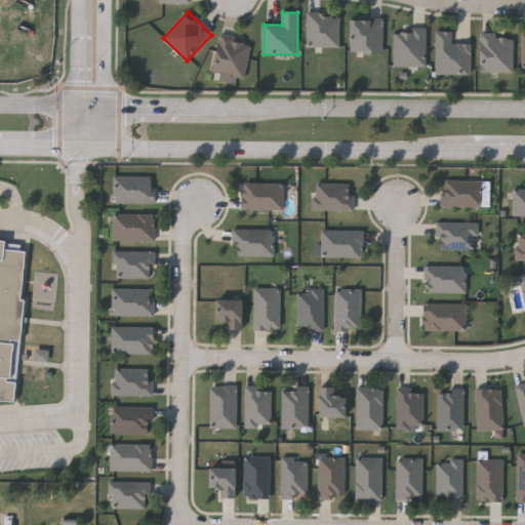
[(309,47),(309,14),(339,14),(339,47),(309,47)]
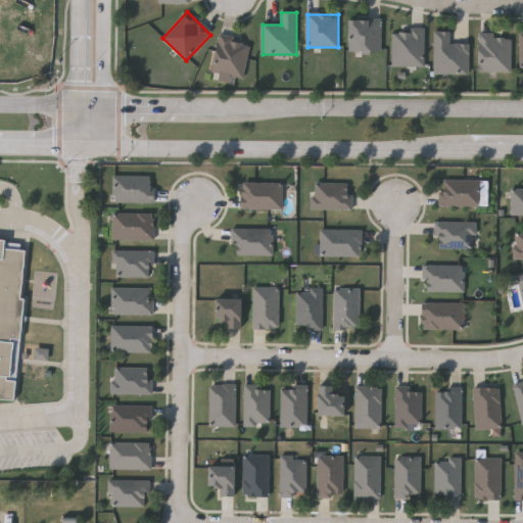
[(382,19),(382,52),(349,52),(349,19),(382,19)]
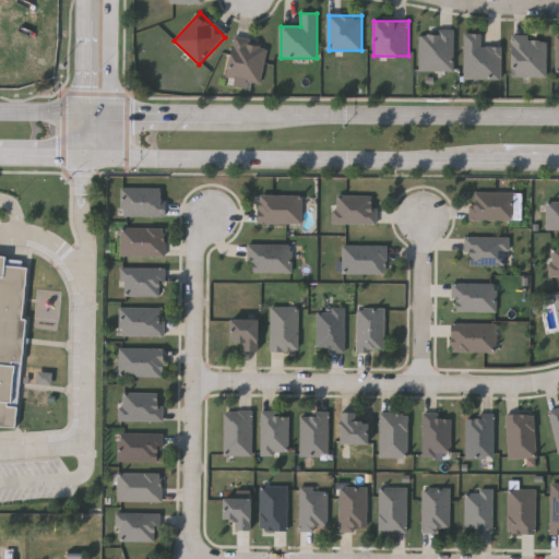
[(454,71),(420,71),(420,32),(454,32),(454,71)]
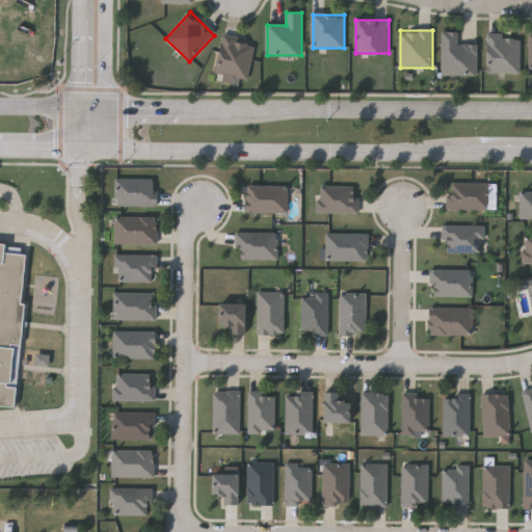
[(443,32),(458,32),(458,45),(478,45),(478,75),(443,75),(443,32)]
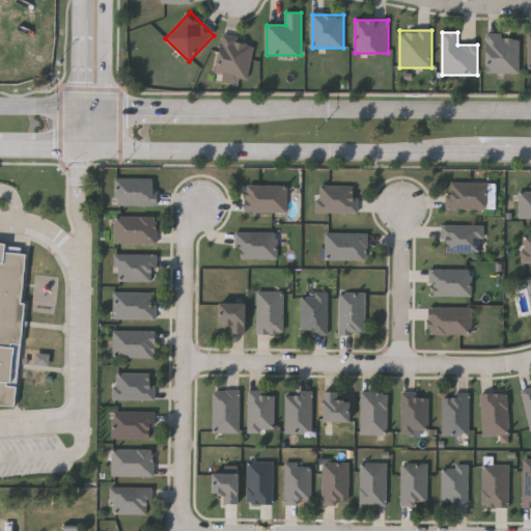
[(520,73),(486,73),(486,34),(520,34),(520,73)]
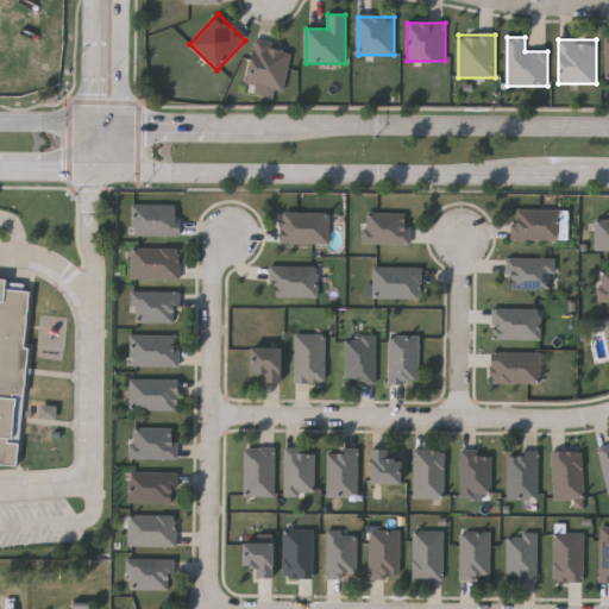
[(293,49),(284,92),(246,83),(256,42),(293,49)]
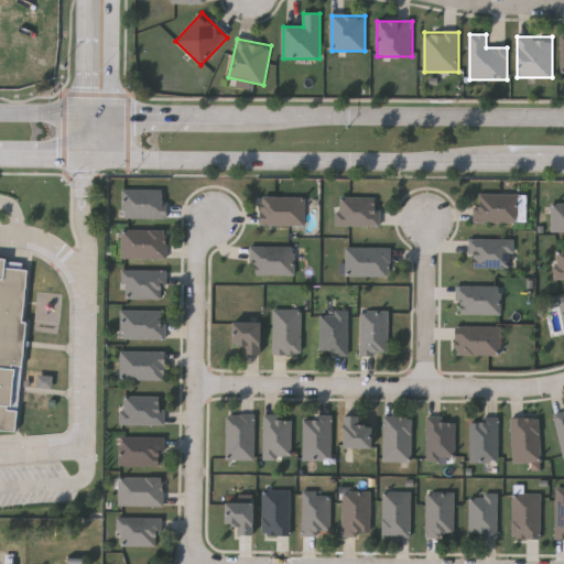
[(122,217),(122,190),(166,190),(166,217),(122,217)]
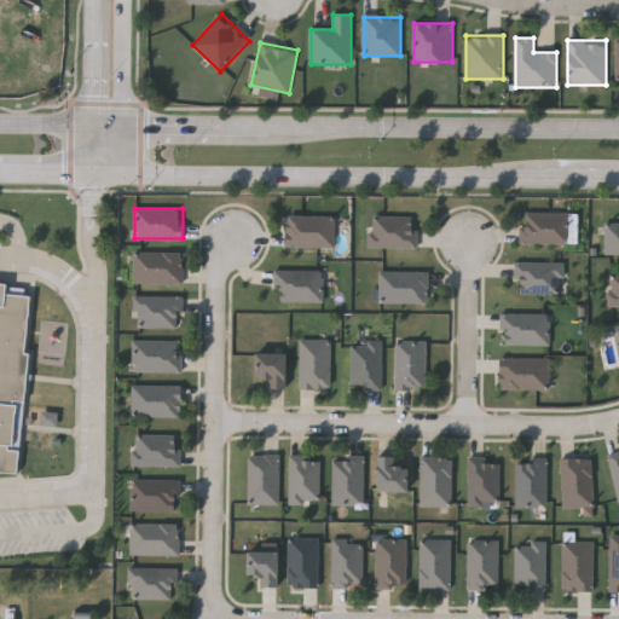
[(567,213),(567,243),(522,243),(522,213),(567,213)]
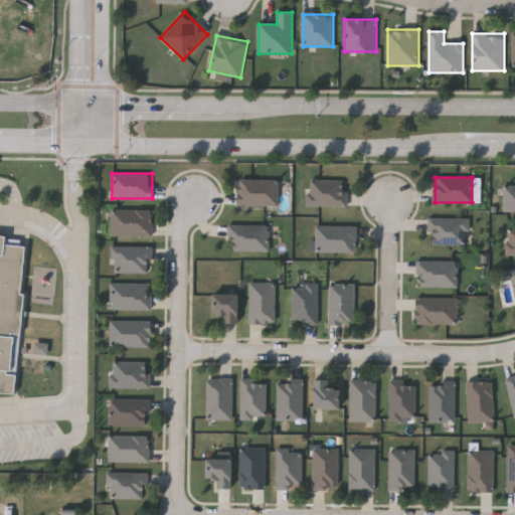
[(277,205),(237,205),(237,179),(277,179),(277,205)]
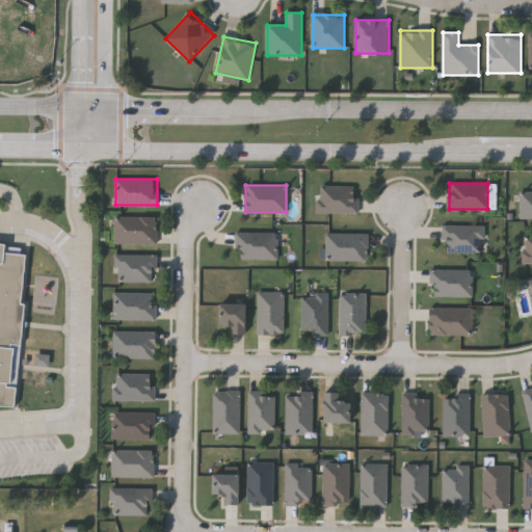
[(318,213),(318,186),(357,186),(357,213),(318,213)]
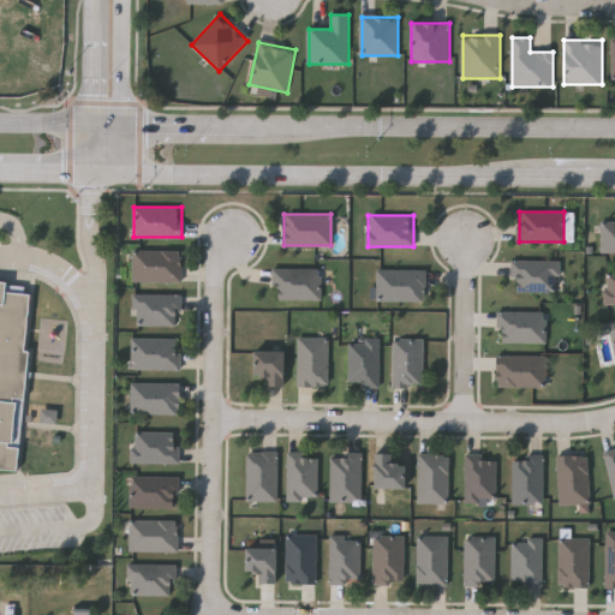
[(601,221),(614,221),(614,252),(601,252),(601,221)]
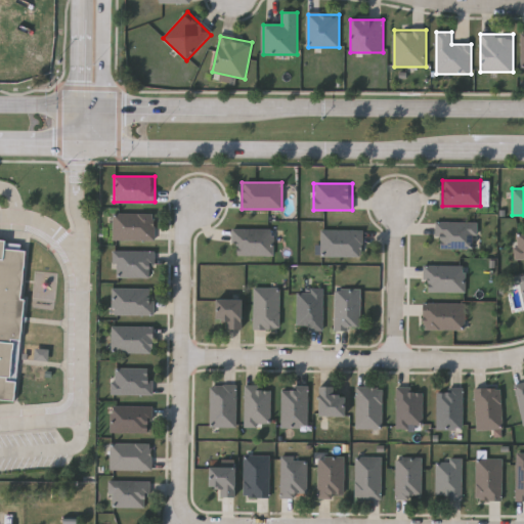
[(155,213),(155,239),(113,239),(113,213),(155,213)]
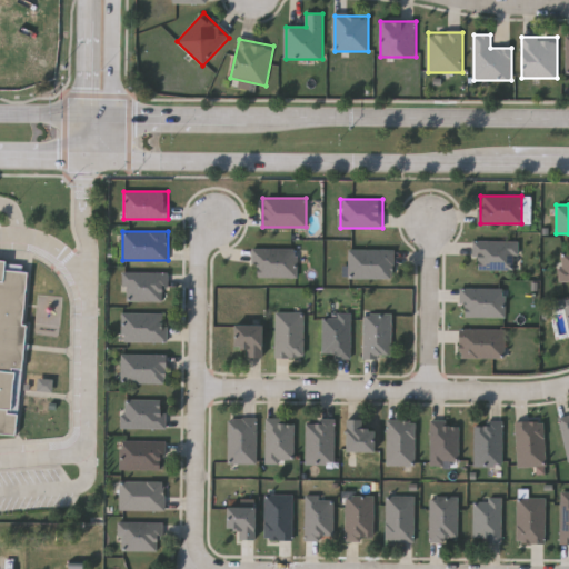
[(473,270),(473,240),(516,240),(516,270),(473,270)]
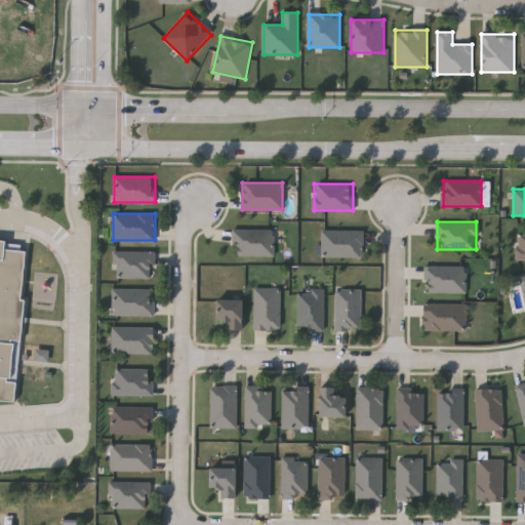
[(273,255),(232,255),(232,229),(273,229),(273,255)]
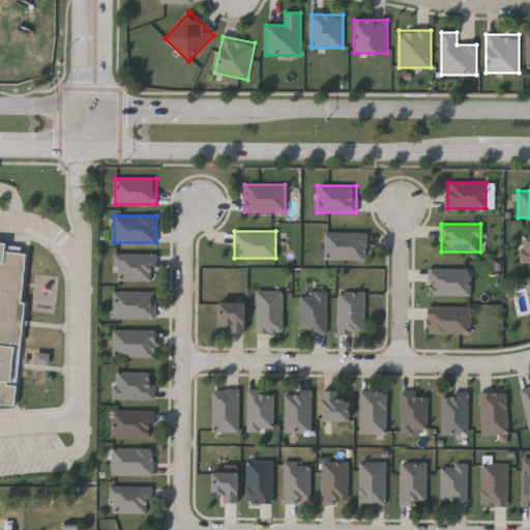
[(366,232),(366,259),(324,259),(324,232),(366,232)]
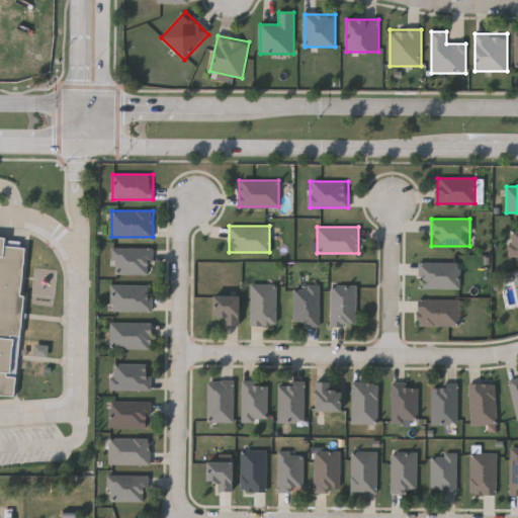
[(517,254),(510,255),(509,229),(517,228),(517,254)]
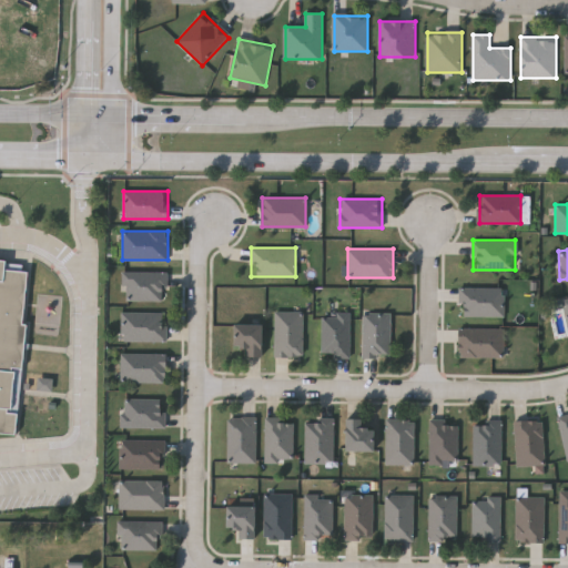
[(0,259),(6,260),(6,263),(23,264),(22,271),(28,271),(22,323),(27,323),(14,434),(0,432),(0,259)]
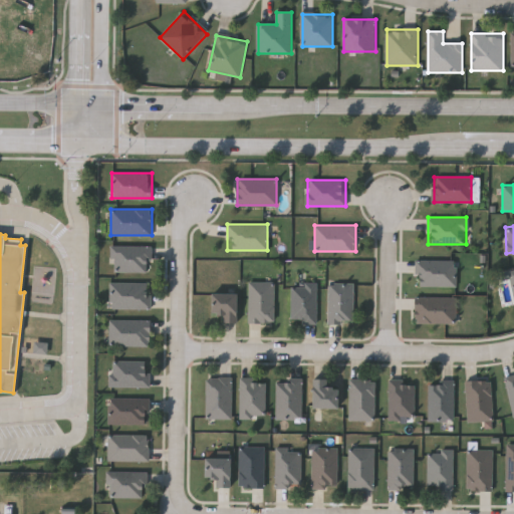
[(151,271),(110,271),(110,246),(151,246),(151,271)]
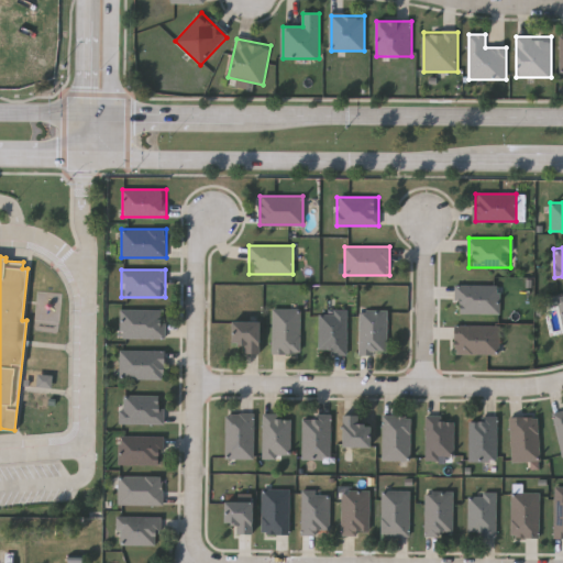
[(498,313),(455,313),(455,285),(498,285),(498,313)]
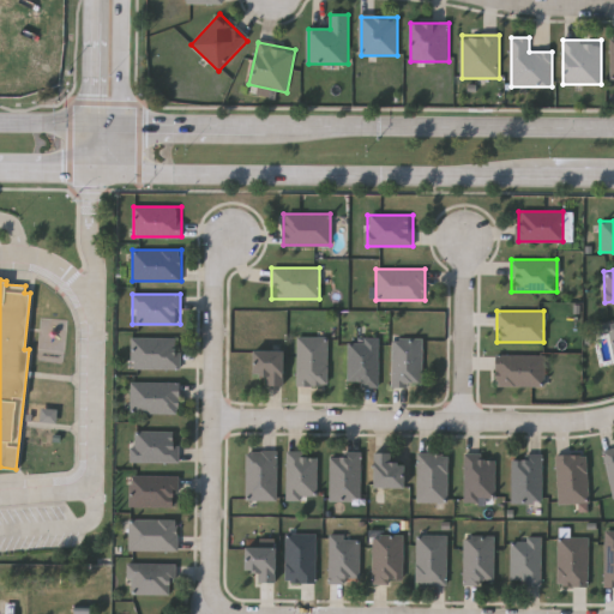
[(132,368),(132,336),(179,336),(179,368),(132,368)]
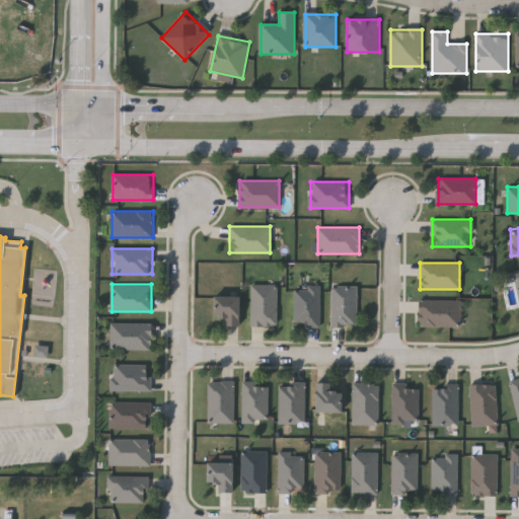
[(250,325),(250,284),(276,284),(276,325),(250,325)]
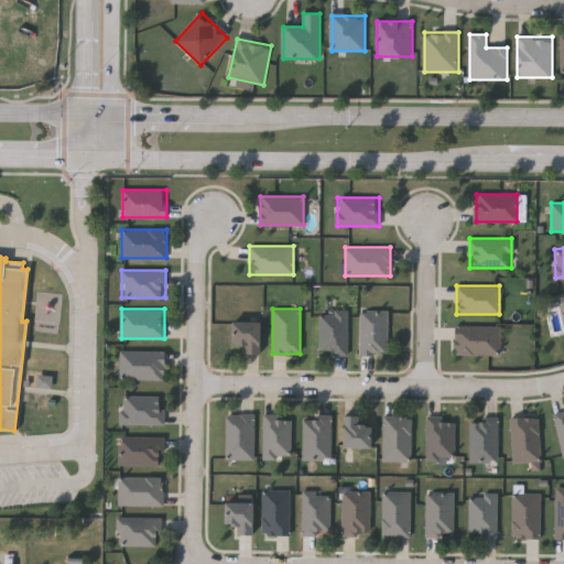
[(388,310),(388,354),(360,354),(360,310),(388,310)]
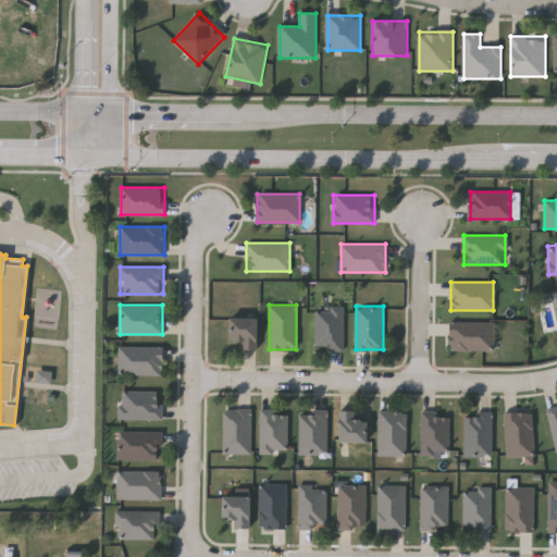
[(343,307),(343,349),(316,349),(316,307),(343,307)]
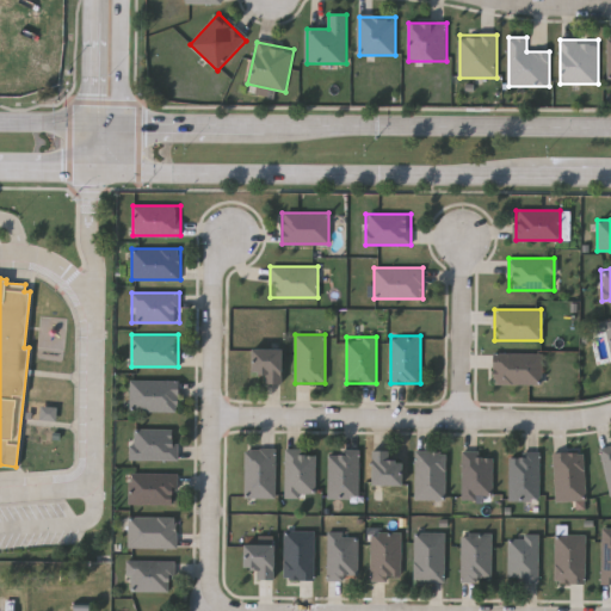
[(263,371),(250,371),(250,347),(279,347),(279,383),(263,383),(263,371)]
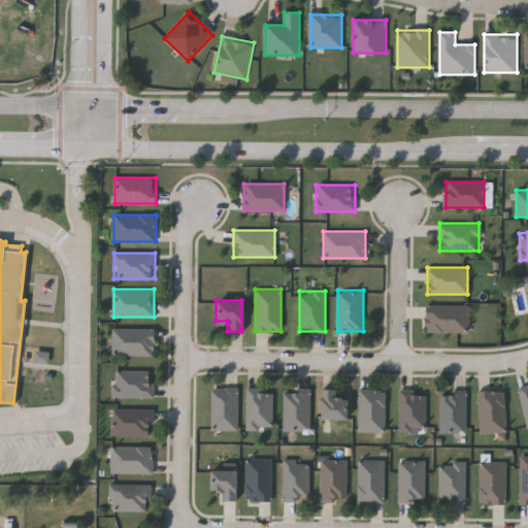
[(467,305),(467,331),(425,331),(425,305),(467,305)]
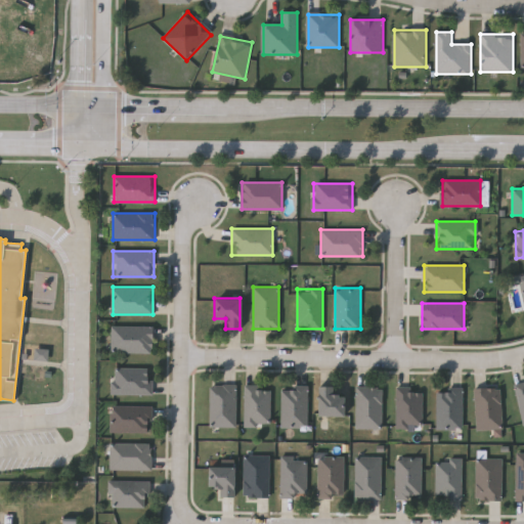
[(111,352),(111,325),(153,325),(153,352),(111,352)]
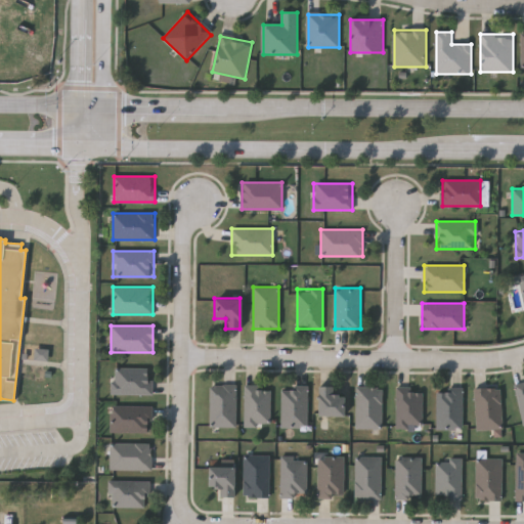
[(113,394),(113,366),(153,366),(153,394),(113,394)]
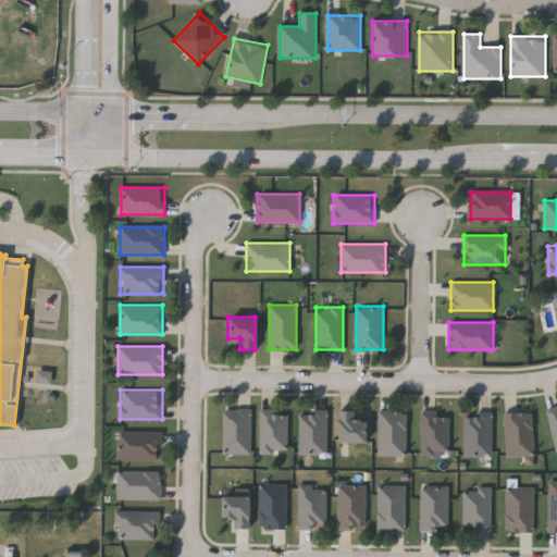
[(556,449),(556,450),(546,409),(556,406),(556,449)]
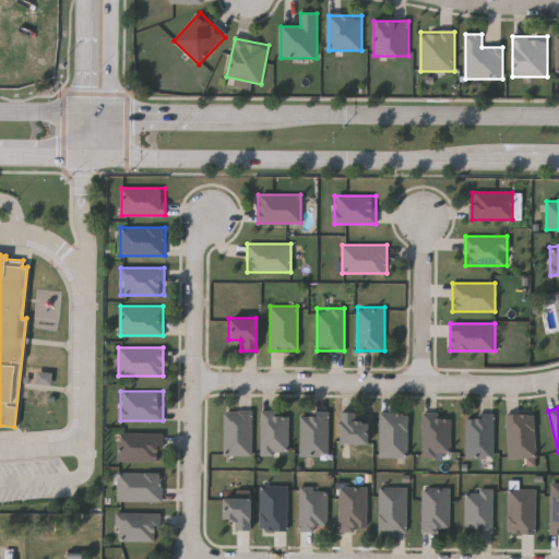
[(251,409),(251,454),(223,454),(223,409),(251,409)]
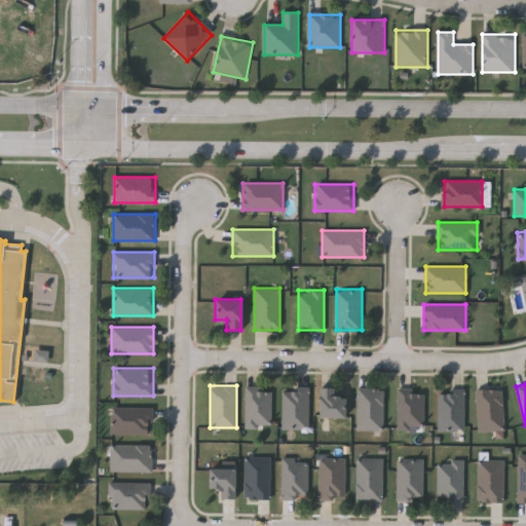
[(246,425),(246,387),(271,387),(271,425),(246,425)]
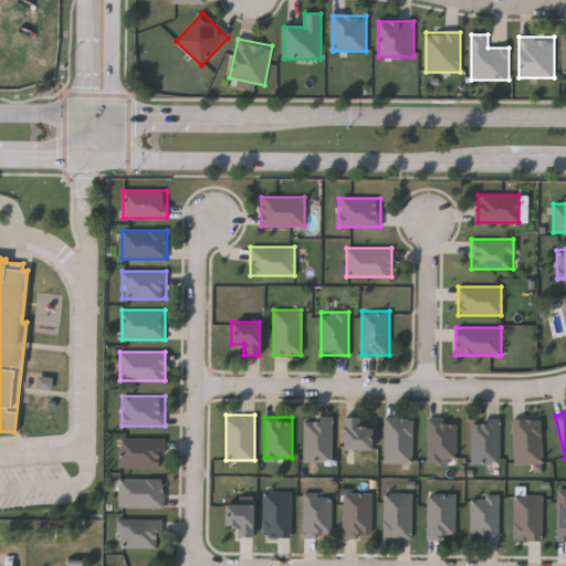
[(304,460),(304,417),(332,417),(332,460),(304,460)]
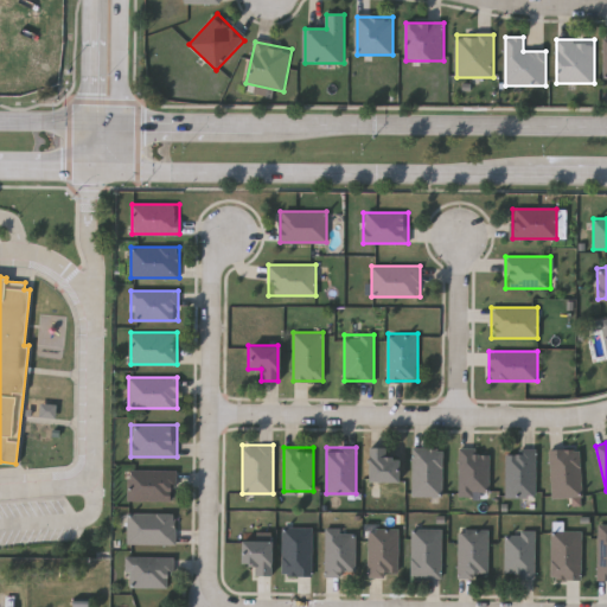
[(368,447),(395,447),(395,481),(368,481),(368,447)]
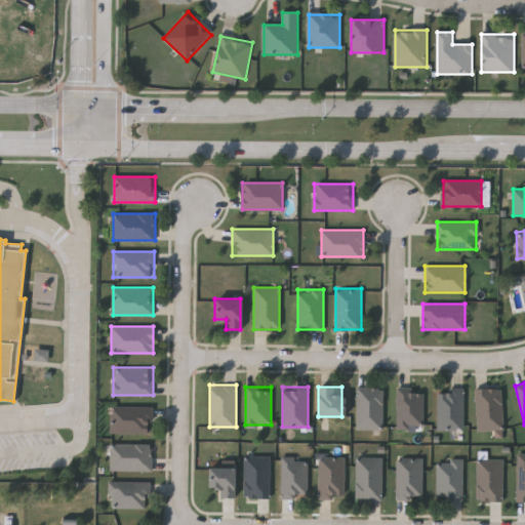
[(356,387),(382,387),(382,429),(356,429),(356,387)]
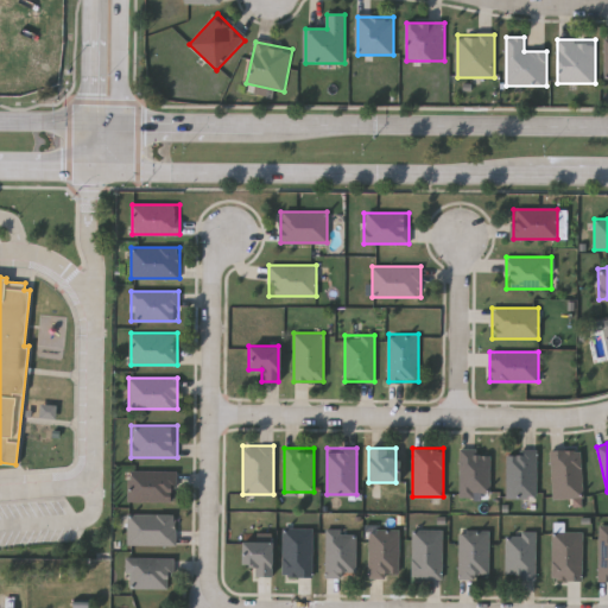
[(581,498),(551,498),(551,449),(581,449),(581,498)]
